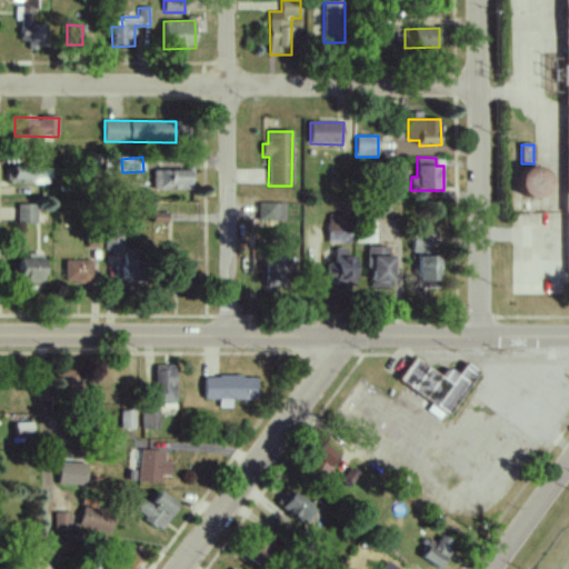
[(51,167),(8,166),(8,185),(51,185),(51,167)]
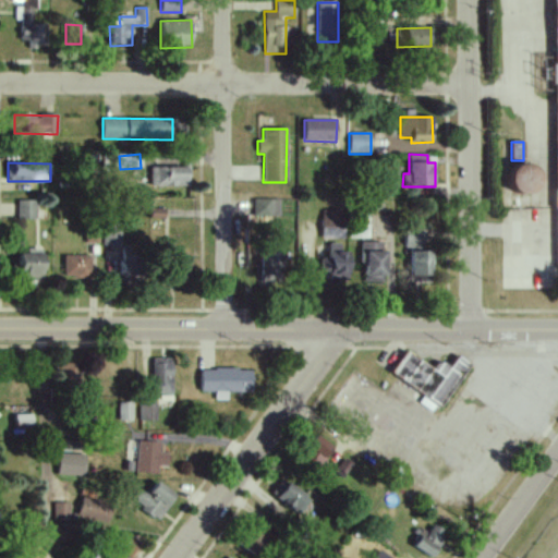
[(510,168),(511,195),(538,194),(537,167),(510,168)]
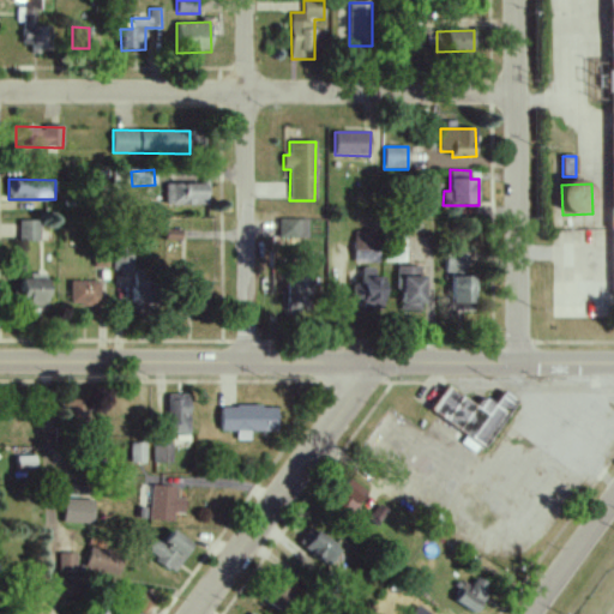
[(164,205),(206,205),(208,185),(166,185),(164,205)]
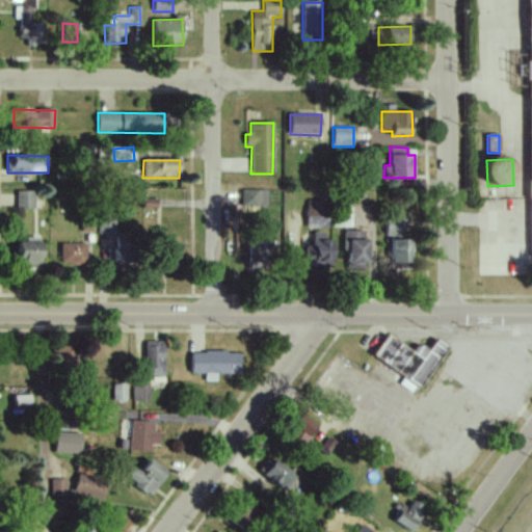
[(241,207),(266,207),(266,190),(241,190),(241,207)]
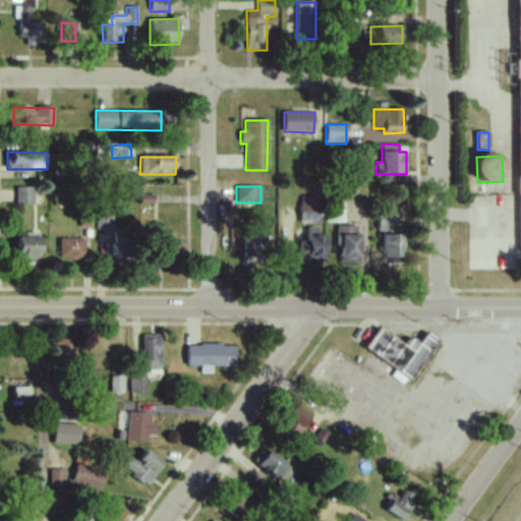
[(34,206),(34,187),(16,187),(15,205),(34,206)]
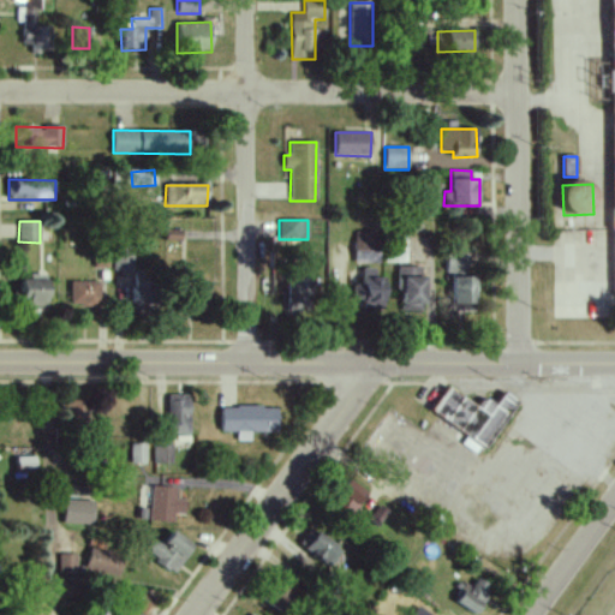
[(354,263),(380,263),(378,232),(353,233),(354,263)]
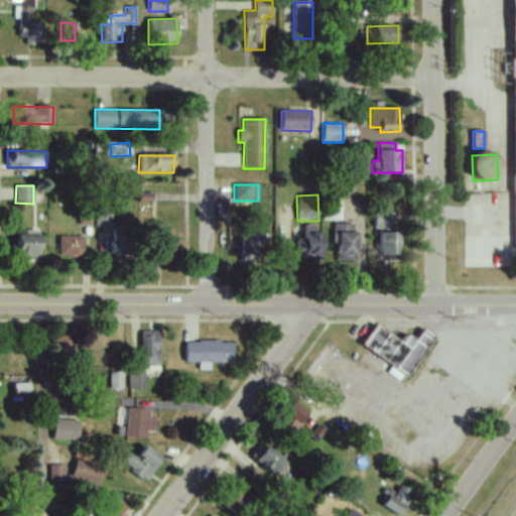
[(341,221),(341,200),(324,199),(323,221),(341,221)]
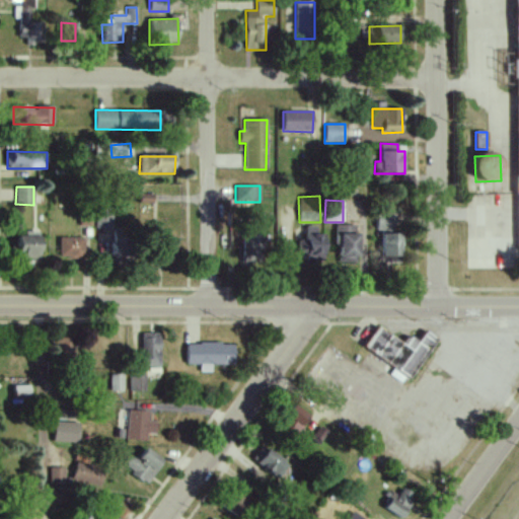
[(112,230),(112,210),(96,210),(95,230),(112,230)]
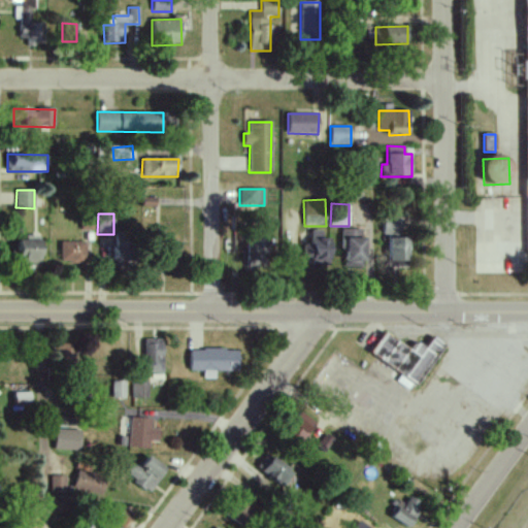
[(383,235),(402,235),(402,220),(384,219),(383,235)]
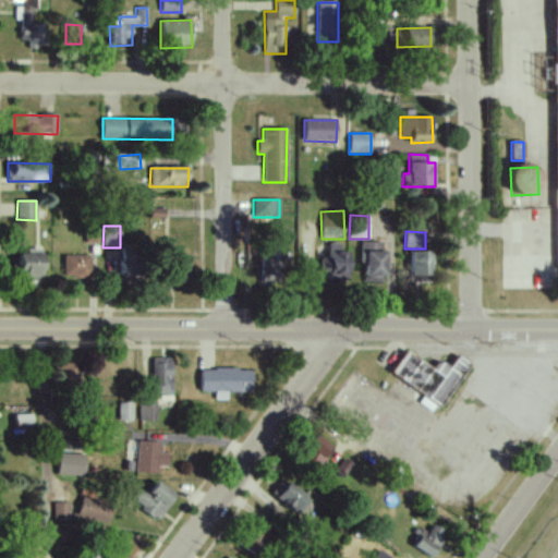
[(341,252),(341,244),(328,243),(328,258),(320,258),(320,273),(329,273),(329,280),(349,280),(349,252),(341,252)]
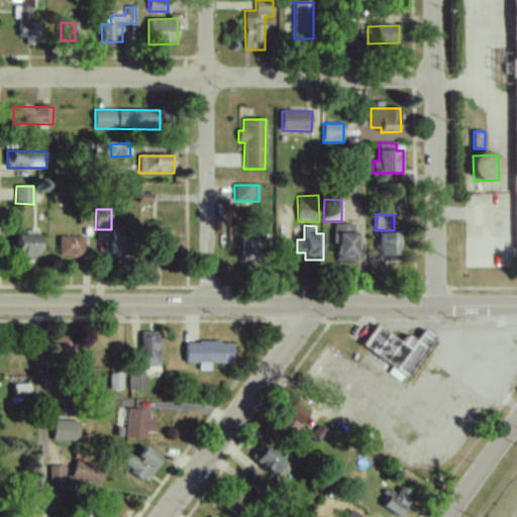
[(357,233),(353,233),(353,225),(335,225),(334,263),(357,263),(357,233)]
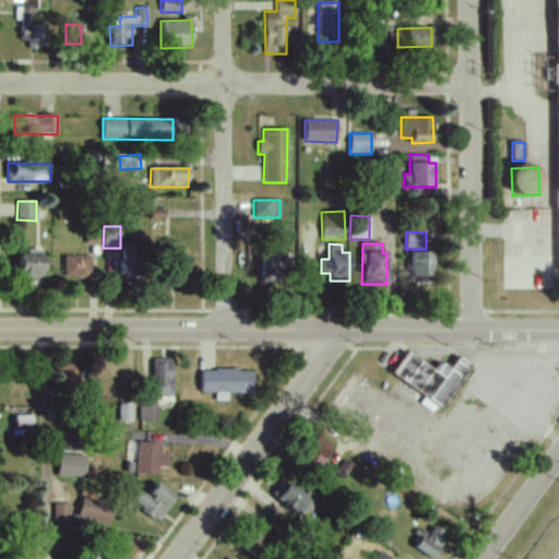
[(139,277),(140,248),(121,247),(120,277),(139,277)]
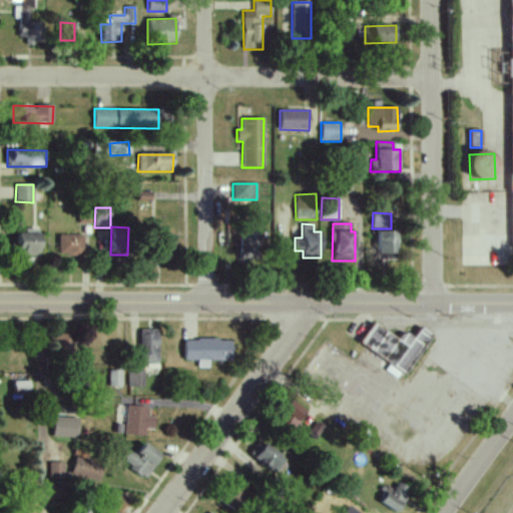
[(18,230),(17,259),(39,260),(40,231),(18,230)]
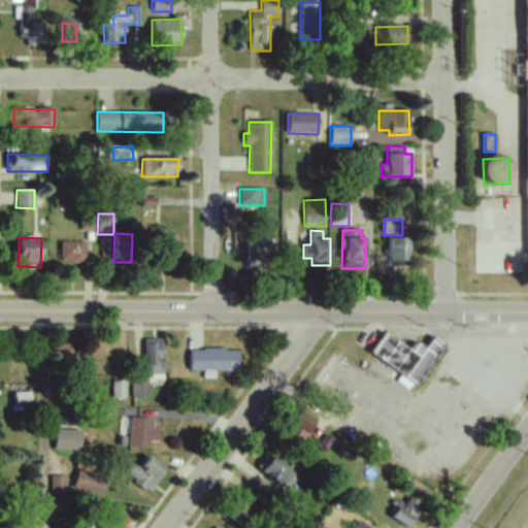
[(408,267),(409,238),(388,238),(388,267),(408,267)]
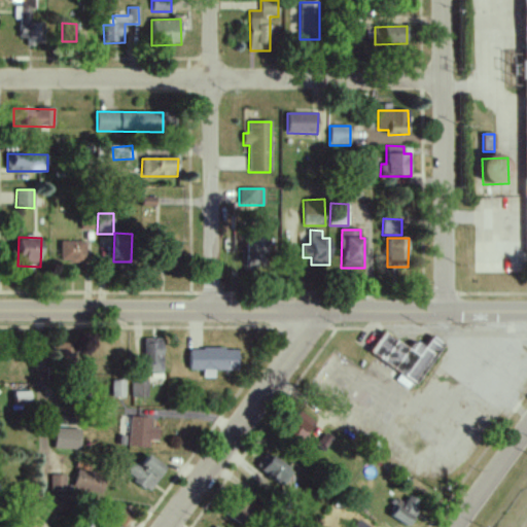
[(247,268),(268,267),(267,239),(246,240),(247,268)]
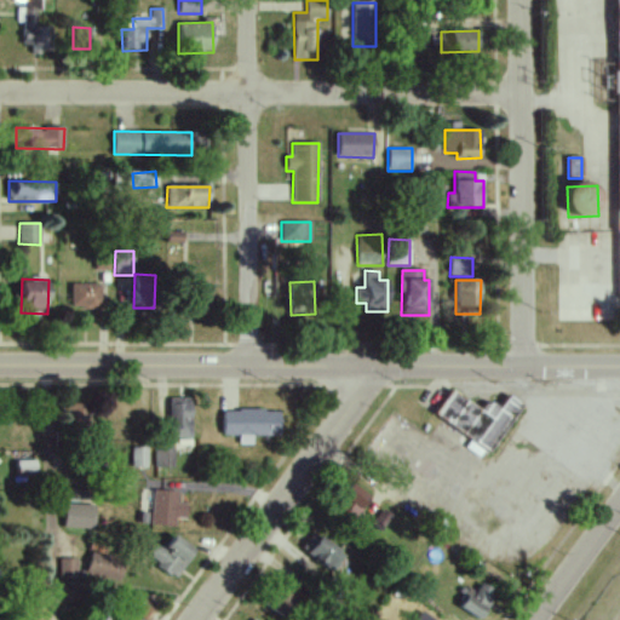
[(99,283),(70,285),(70,310),(101,309),(99,283)]
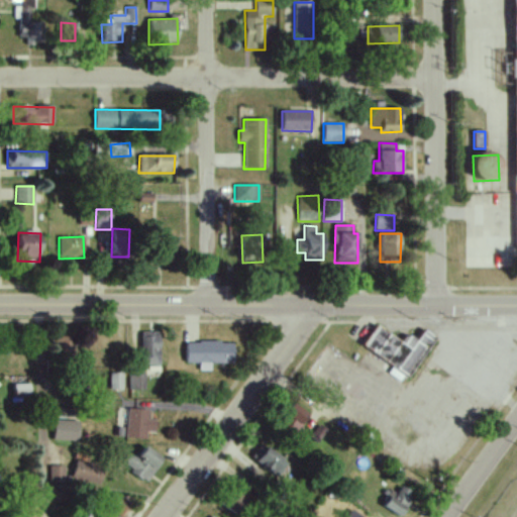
[(362,348),(410,377),(433,337),(424,331),(418,341),(406,334),(402,341),(375,326),(362,348)]
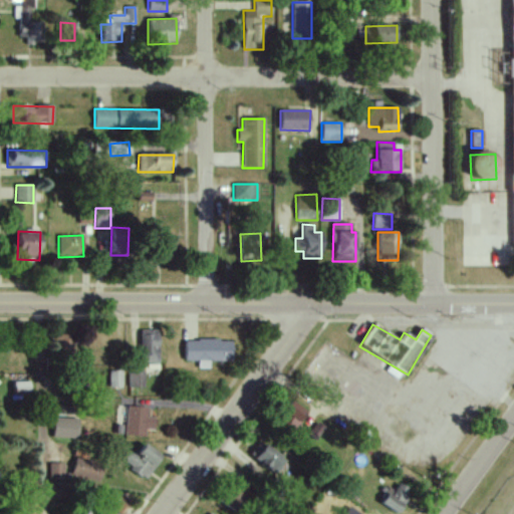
[(140,330),(141,363),(159,362),(158,330),(140,330)]
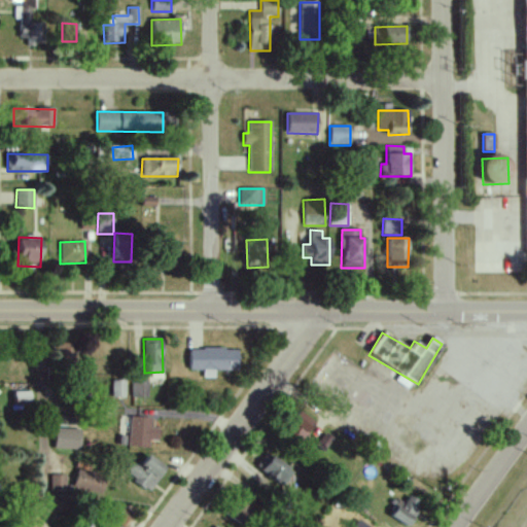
[(56,360),(75,360),(74,344),(55,345),(56,360)]
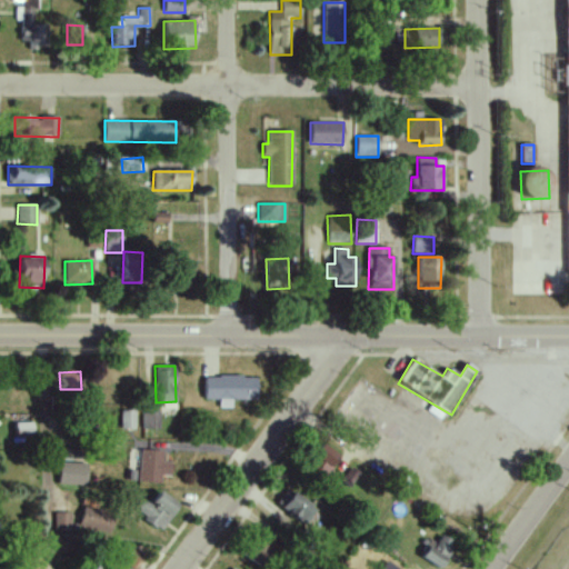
[(203,377),(203,400),(219,400),(218,408),(231,408),(231,400),(257,400),(257,377),(203,377)]
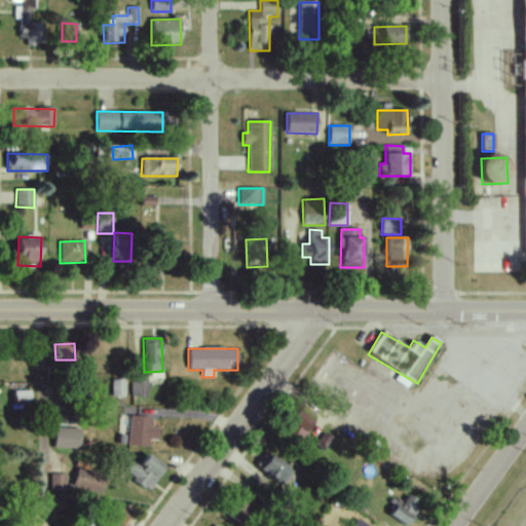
[(146,378),(130,378),(132,396),(147,396),(146,378)]
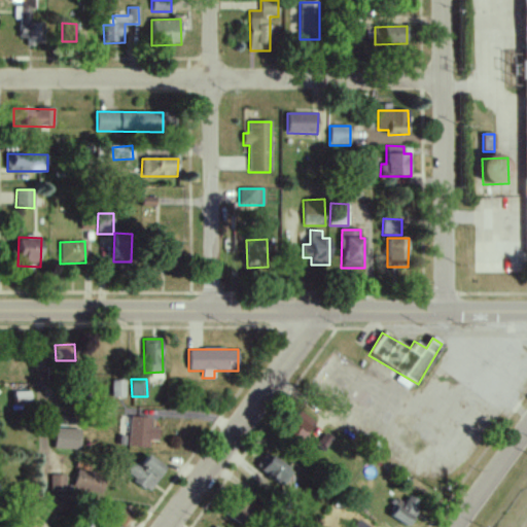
[(111,397),(125,397),(126,381),(112,381),(111,397)]
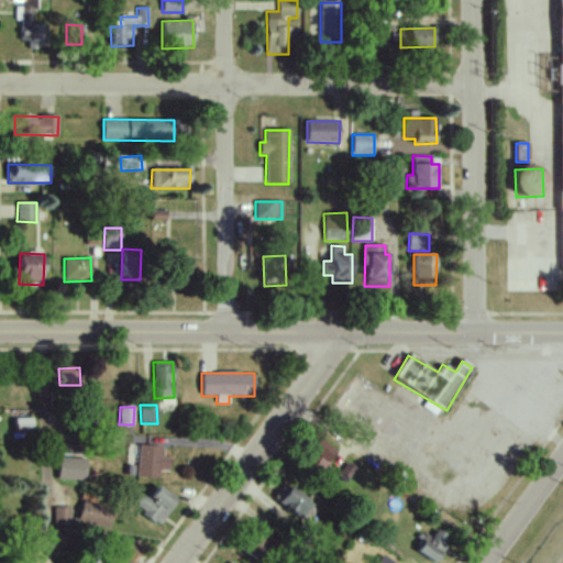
[(33,419),(17,418),(15,432),(32,432),(33,419)]
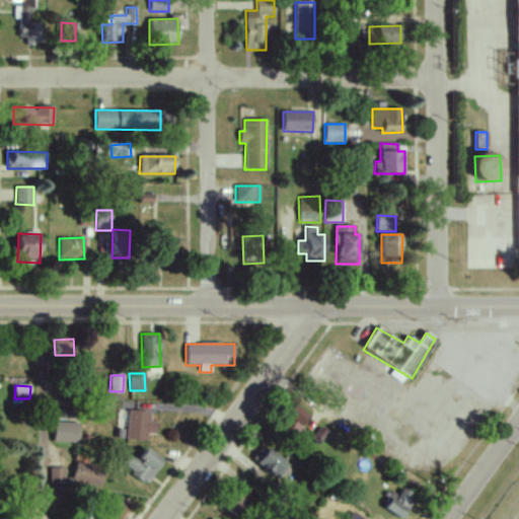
[(283,423),(295,432),(309,414),(296,404),(283,423)]
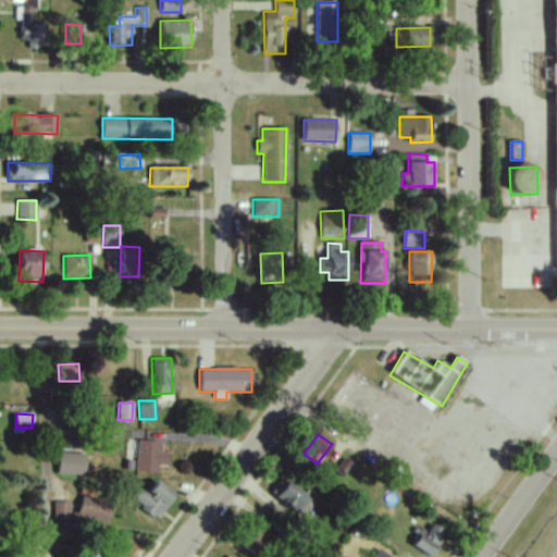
[(166,466),(168,452),(159,452),(159,441),(137,440),(136,471),(157,472),(158,465),(166,466)]
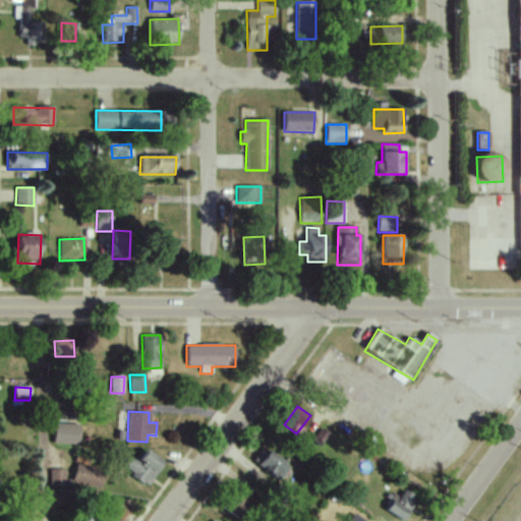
[(80,424),(54,423),(54,444),(79,445),(80,424)]
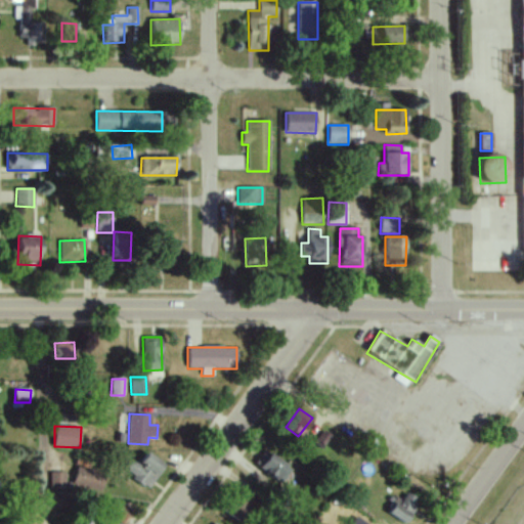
[(313,443),(322,448),(331,435),(322,430),(313,443)]
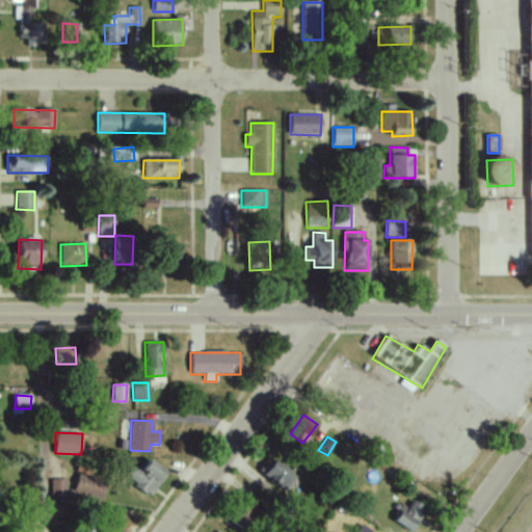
[(261,467),(281,490),(295,479),(275,455),(261,467)]
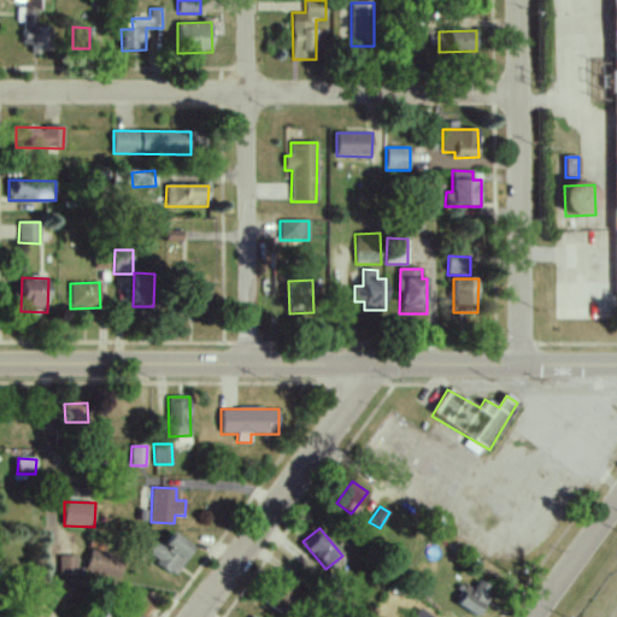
[(175,575),(194,546),(174,532),(163,547),(154,541),(145,554),(175,575)]
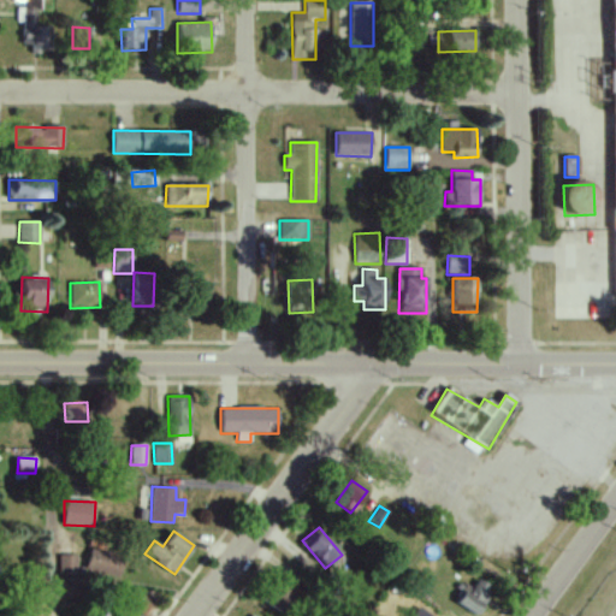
[(86,568),(119,579),(125,557),(92,548),(86,568)]
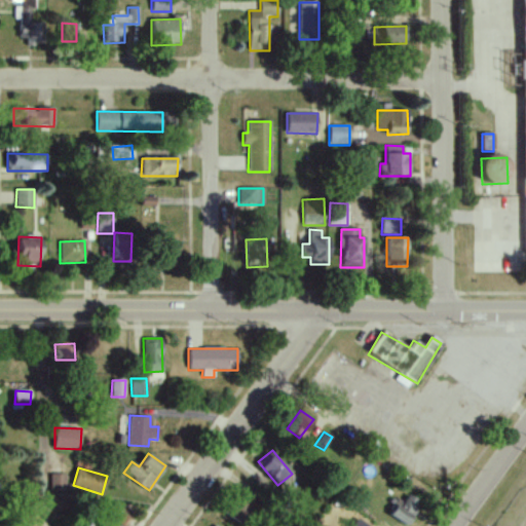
[(64,474),(49,474),(50,491),(65,490),(64,474)]
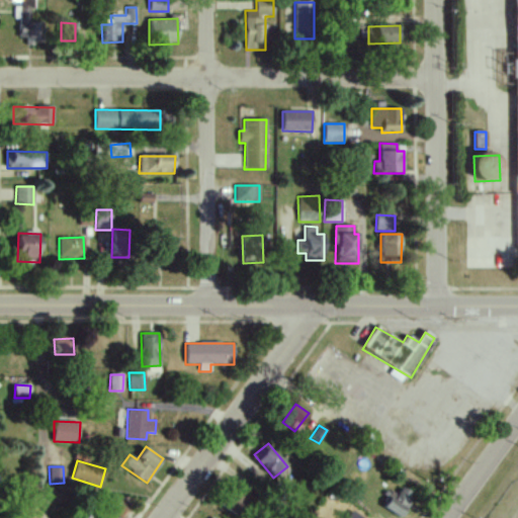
[(254,497),(240,485),(222,504),(236,517),(254,497)]
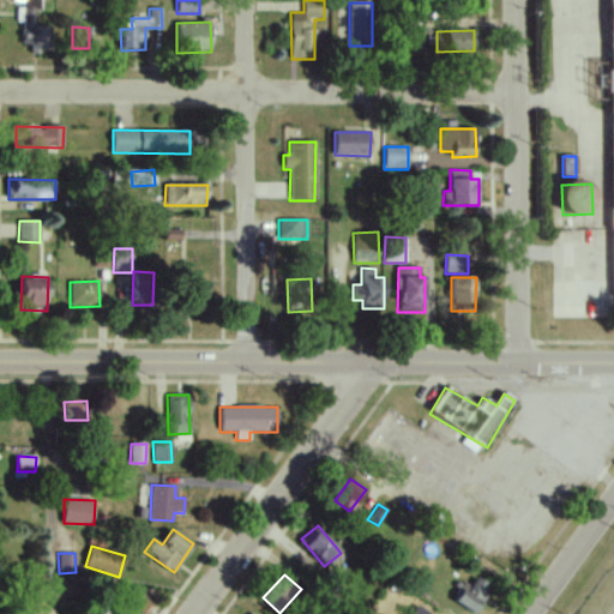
[(455,603),(477,613),(491,584),(476,577),(470,588),(463,584),(455,603)]
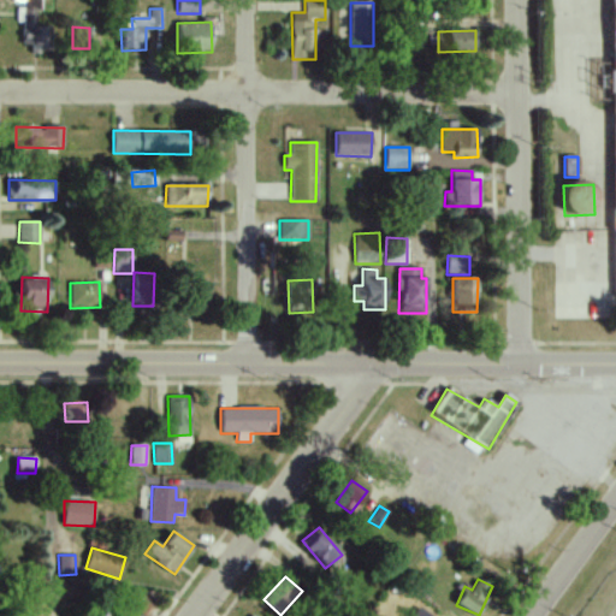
[(141,615),(146,615),(158,600),(138,587),(126,605),(141,615)]
